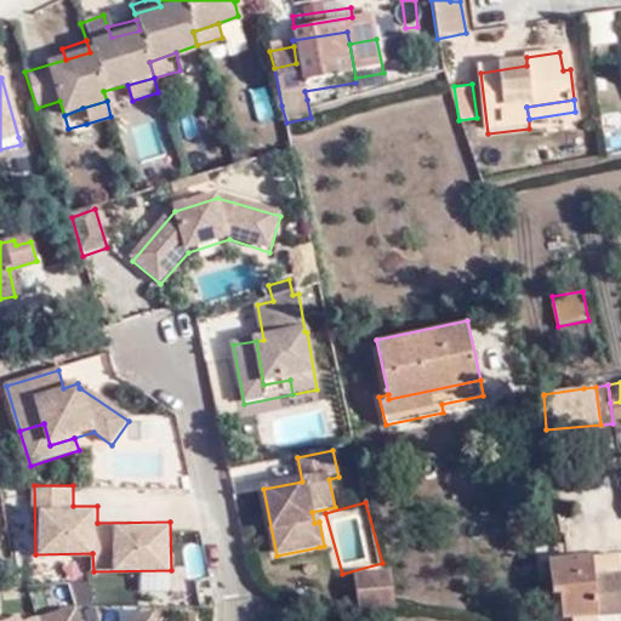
[(620,585),(620,577),(615,556),(543,563),(548,596),(557,594),(560,620),(569,620),(597,620),(597,617),(616,615),(620,614),(620,585)]
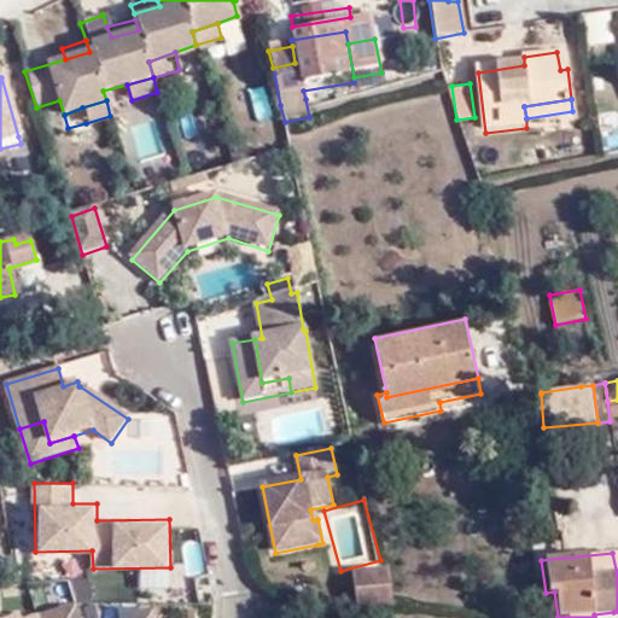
[(385,586),(382,569),(349,571),(354,606),(356,610),(389,605),(385,586)]
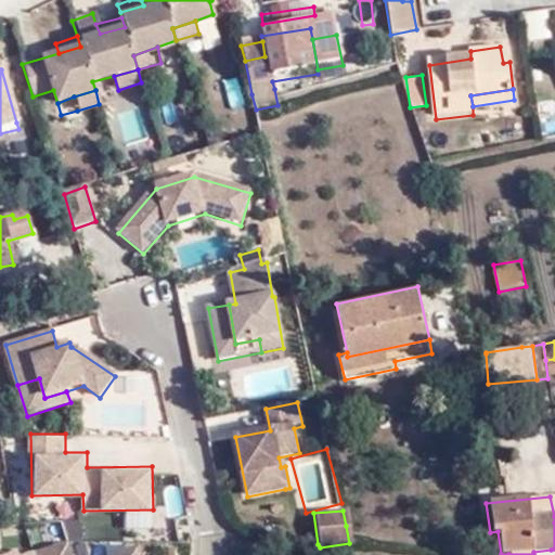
[(62,519),(38,526),(44,545),(67,539),(62,519)]
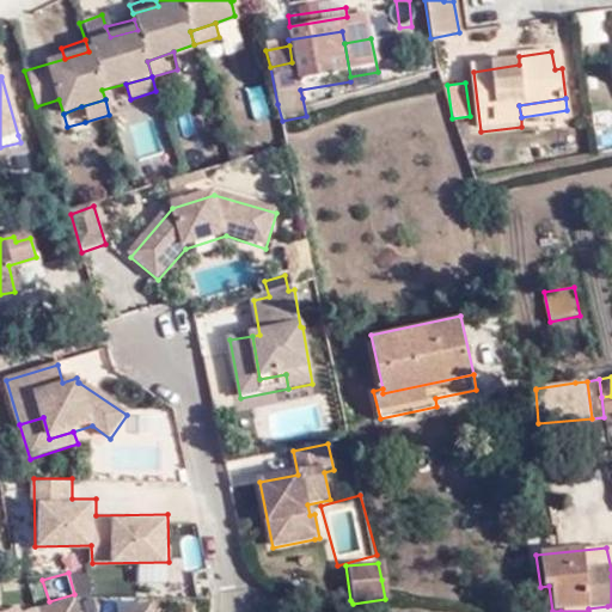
[(13,611),(7,611),(73,611),(69,599),(26,611),(13,611)]
